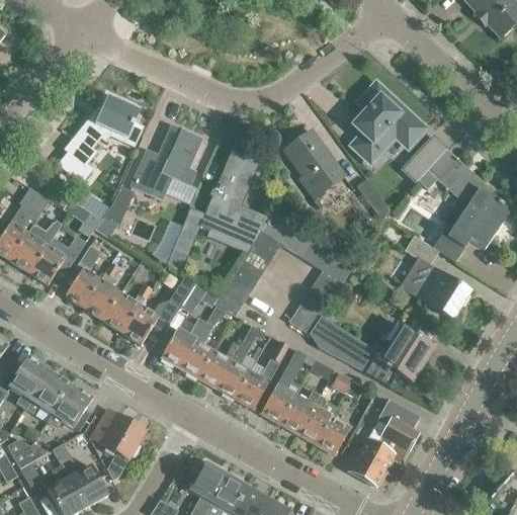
[(464,0),(477,12),(478,11),(488,21),(487,23),(500,37),(516,20),(516,4),(513,1),(512,0),(464,0)]
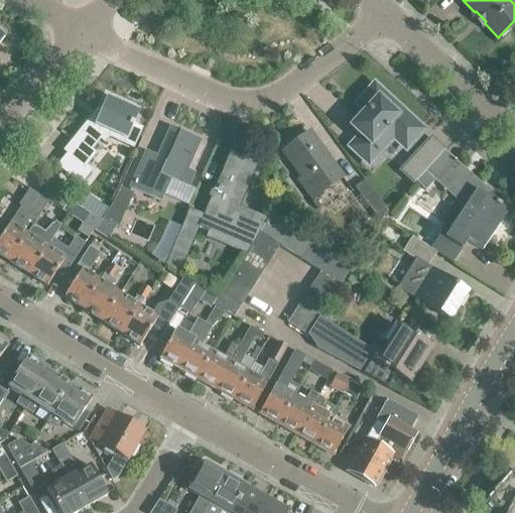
[(366,91),(363,93),(362,97),(363,100),(365,104),(362,106),(367,110),(353,125),(362,133),(351,145),(369,161),(381,148),(377,145),(387,133),(391,137),(394,135),(406,146),(413,138),(414,138),(415,138),(414,137),(422,128),(379,88),(376,91),(373,89),(369,89),(366,91)]
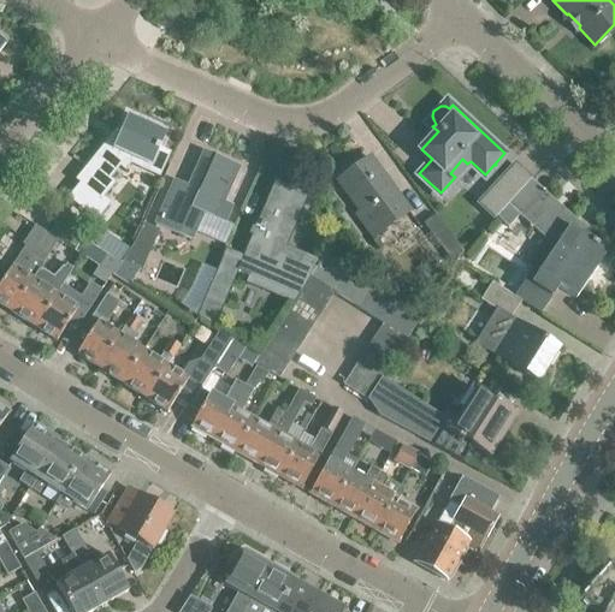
[(110,137),(90,161),(77,177),(101,196),(114,180),(108,176),(128,153),(151,164),(165,131),(128,114),(117,140),(110,137)]
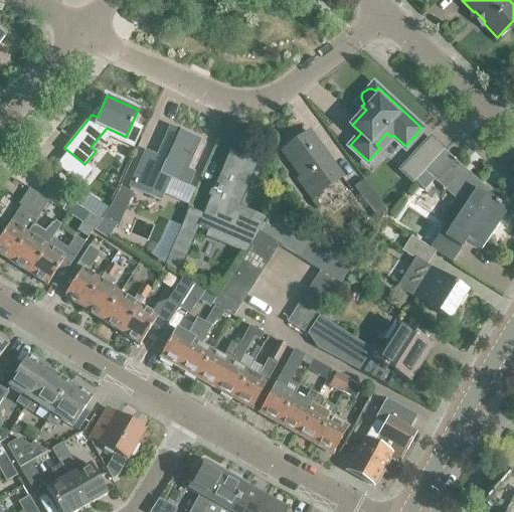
[(195,149),(197,144),(196,144),(199,138),(171,125),(158,154),(147,149),(131,184),(159,197),(175,163),(185,168),(194,149),(195,149)]
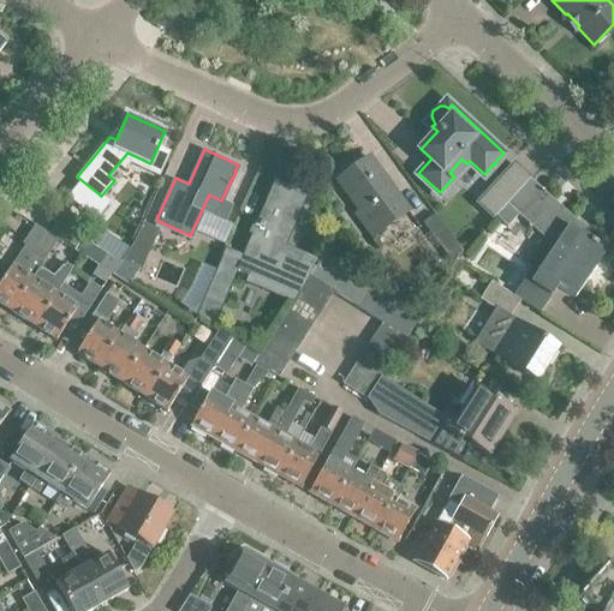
[(397,197),(387,184),(389,183),(369,155),(338,178),(359,208),(356,210),(374,234),(409,209),(399,195),(397,197)]
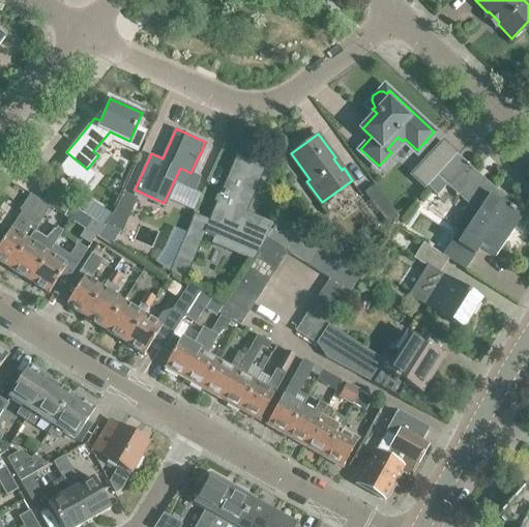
[(434,150),(412,173),(425,186),(428,184),(457,152),(443,140),(435,149),(434,148),(433,149),(434,150)]
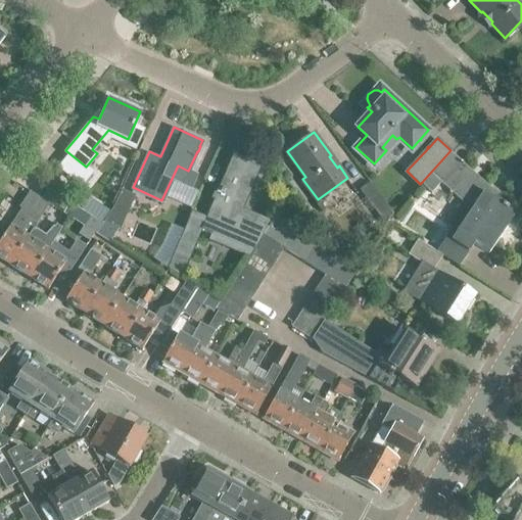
[(503,203),(496,199),(500,194),(499,194),(495,198),(484,191),(488,185),(451,150),(422,182),(432,191),(441,181),(463,200),(447,224),(452,227),(437,249),(459,265),(474,241),(489,251),(516,211),(508,206),(503,203)]
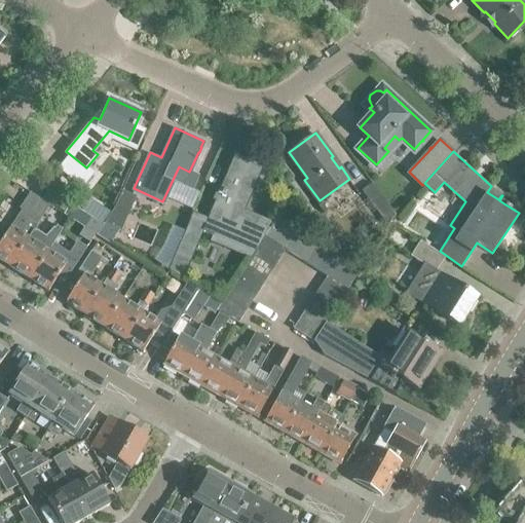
[(203,230),(214,234),(218,224),(260,241),(264,234),(273,221),(245,209),(263,164),(235,152),(220,188),(219,188),(217,192),(220,193),(217,200),(215,199),(208,218),(192,211),(172,262),(170,265),(169,269),(184,277),(203,230)]
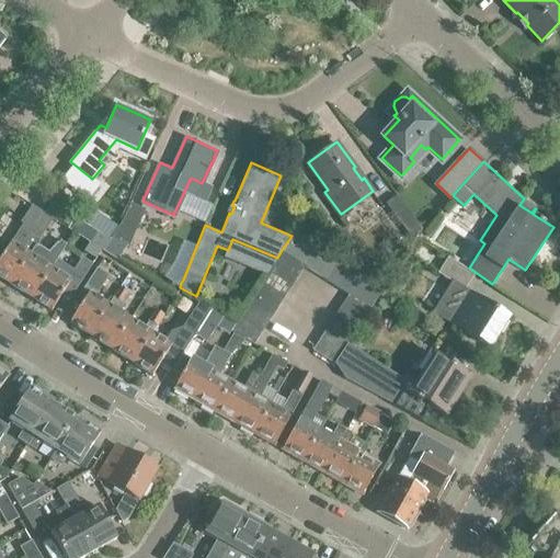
[(411,237),(414,235),(423,228),(398,194),(386,202),(411,237)]
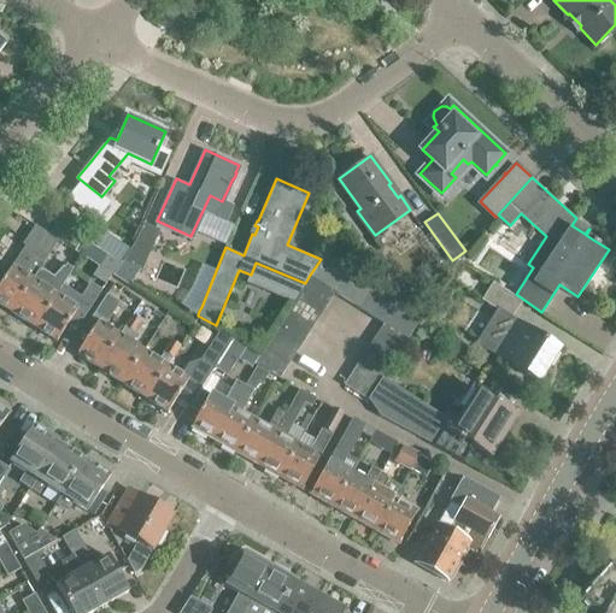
[(142,267),(159,228),(144,220),(135,240),(123,259),(142,267)]
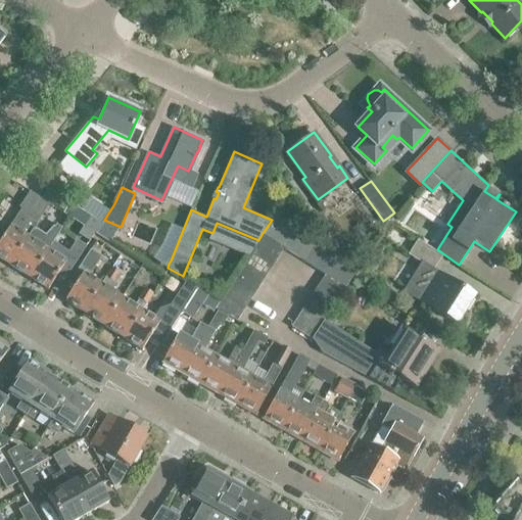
[(0,256),(10,264),(29,236),(34,227),(32,226),(48,200),(30,189),(19,205),(21,206),(1,237),(0,236),(0,256)]
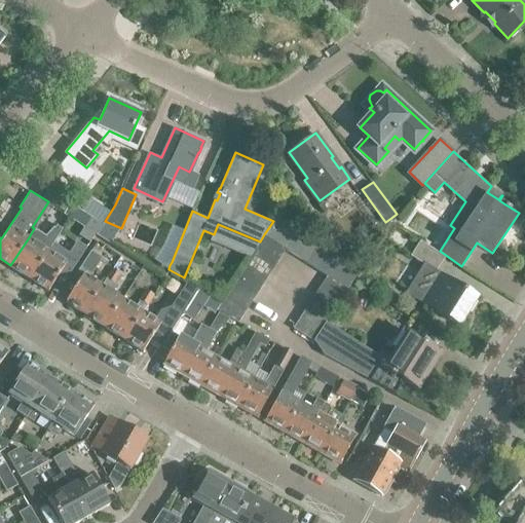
[(84,226),(91,216),(71,201),(64,213),(84,226)]
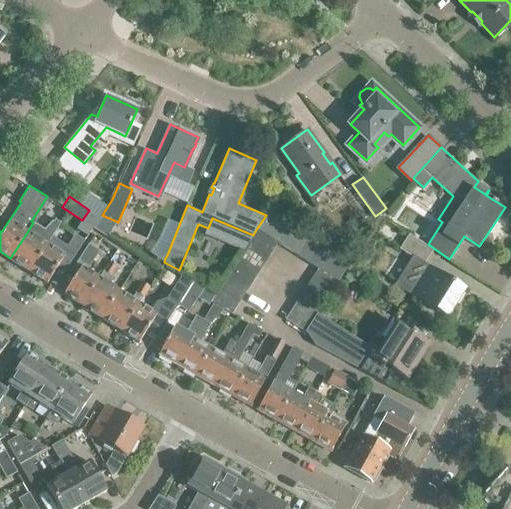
[(266,215),(257,228),(277,241),(298,254),(311,234),(270,208),(266,215)]
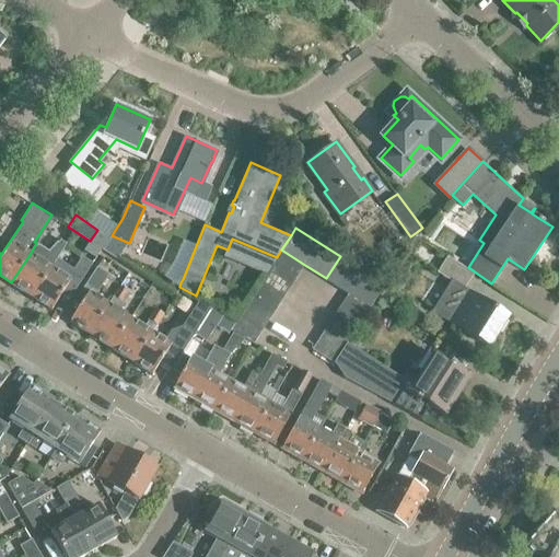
[(103,248),(109,238),(97,230),(90,241),(85,247),(96,255),(101,247),(103,248)]
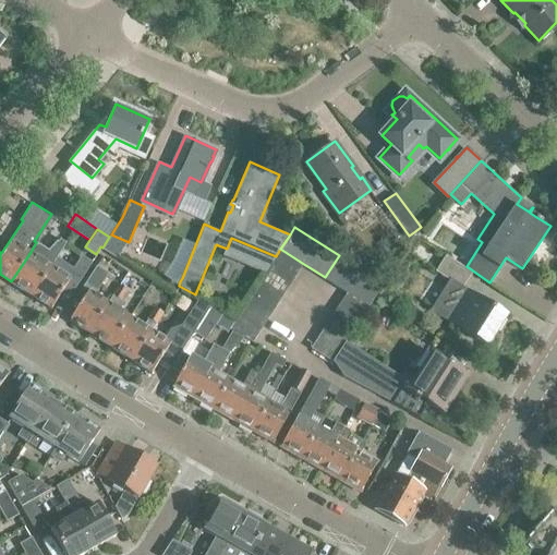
[(36,242),(31,252),(11,281),(32,294),(56,257),(67,241),(59,237),(46,251),(36,242)]
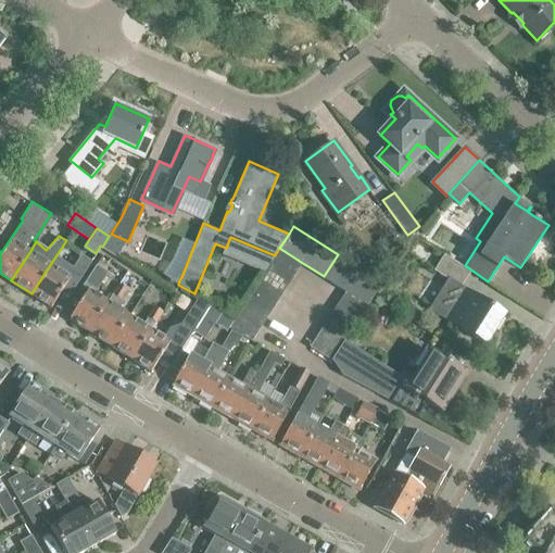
[(275,255),(273,260),(294,274),(301,262),(279,248),(275,255)]
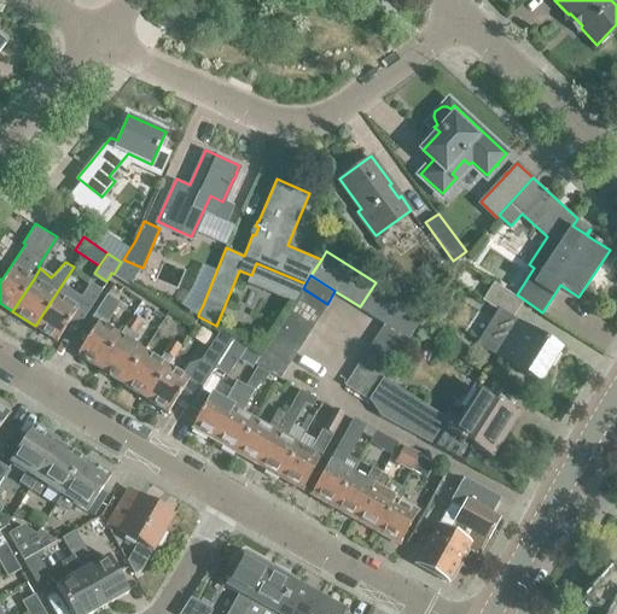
[(93,284),(85,278),(74,292),(62,285),(35,326),(57,340),(93,284)]
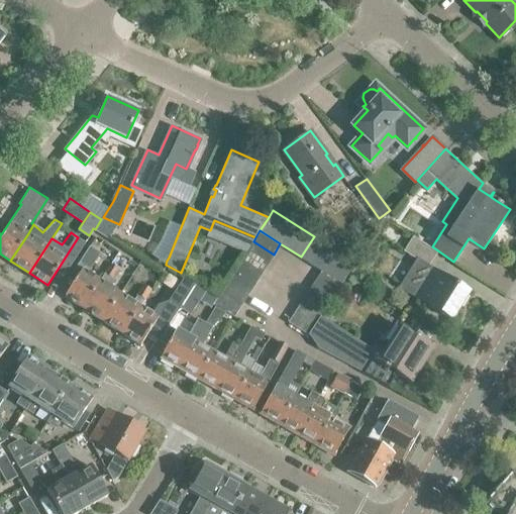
[(417,259),(399,286),(450,318),(469,290),(428,265),(436,250),(412,235),(403,249),(417,259)]
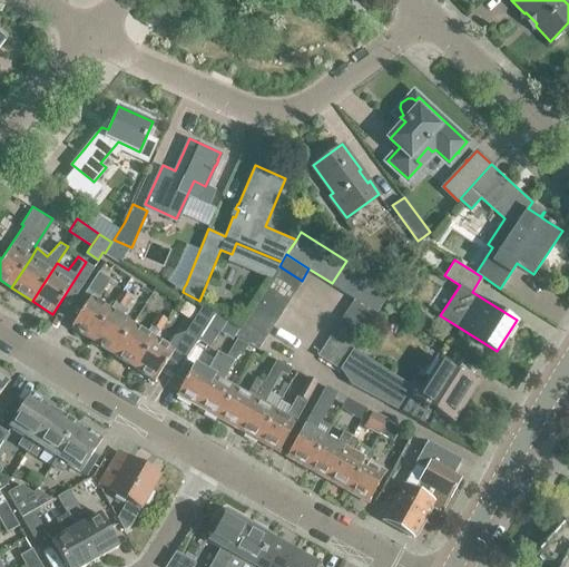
[(346,261),(332,283),(354,297),(376,312),(391,289),(346,261)]
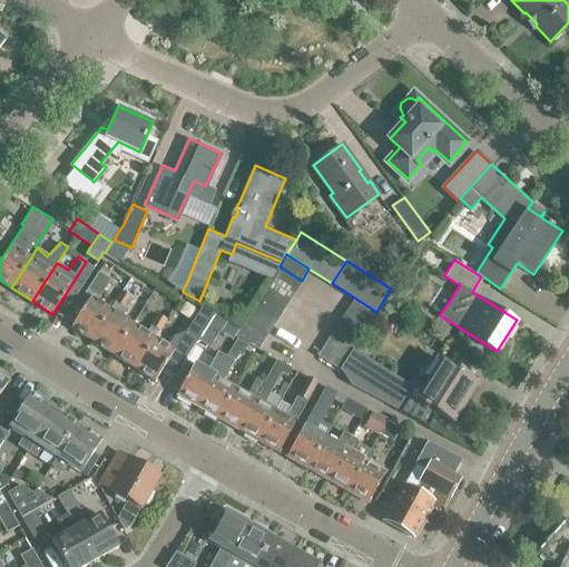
[(294,292),(302,281),(280,266),(272,277),(294,292)]
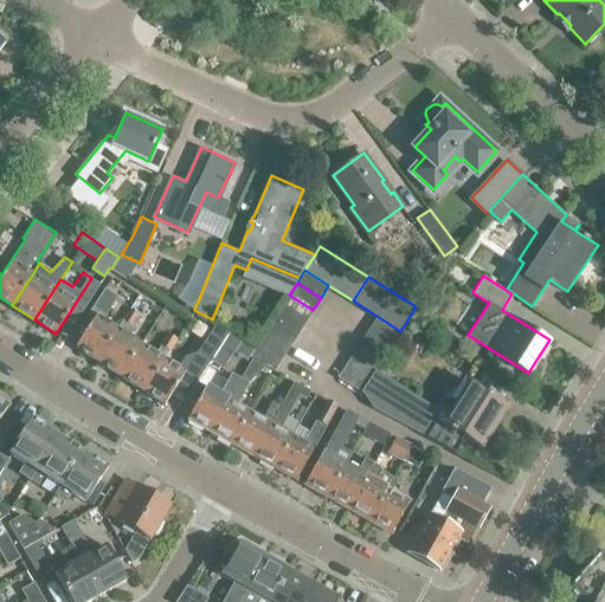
[(76,345),(96,360),(117,328),(117,327),(103,318),(117,296),(104,286),(79,327),(85,330),(76,345)]
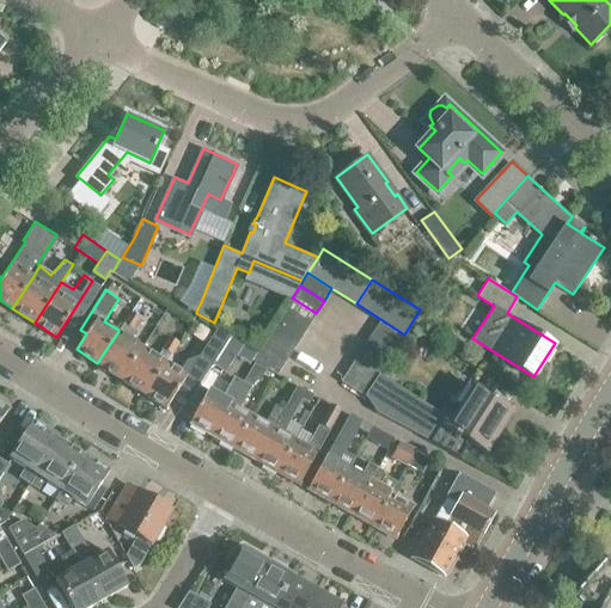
[(97,363),(121,378),(142,345),(130,338),(136,330),(133,327),(140,315),(148,302),(140,296),(132,311),(132,309),(118,330),(118,331),(97,363)]
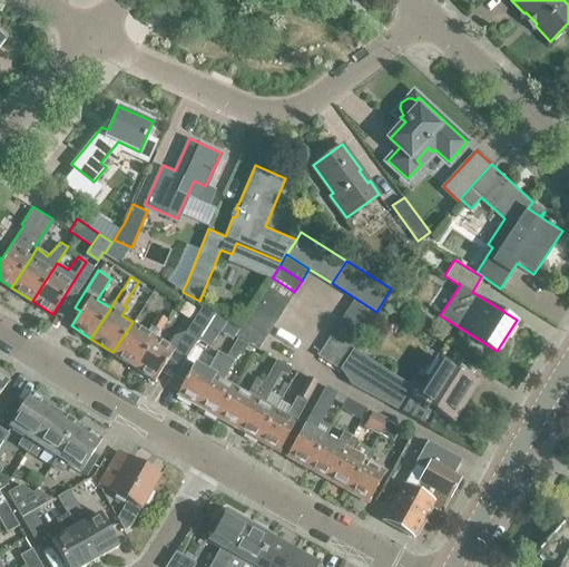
[(287,303),(294,292),(272,277),(265,289),(287,303)]
